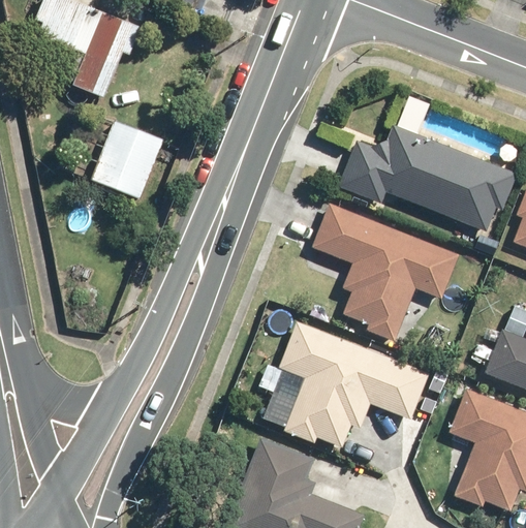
[(141,28),(65,0),(44,0),(36,21),(42,23),(37,35),(85,53),(72,86),(105,98),(123,52),(131,55),(141,28)]
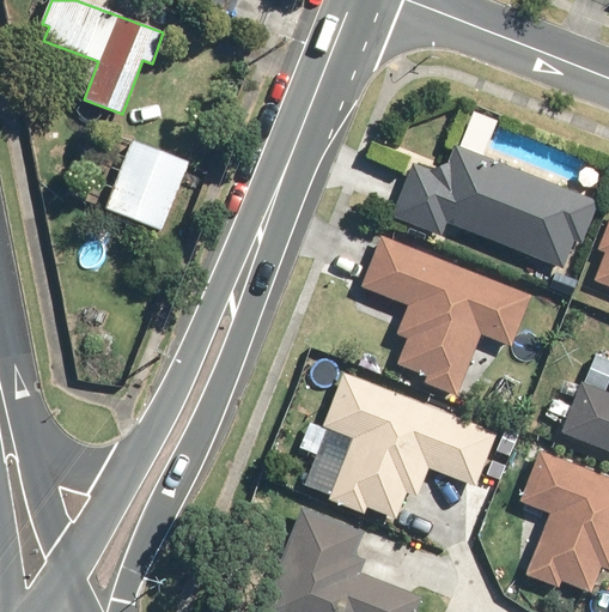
[(196,0),(230,14),(236,0),(196,0)]
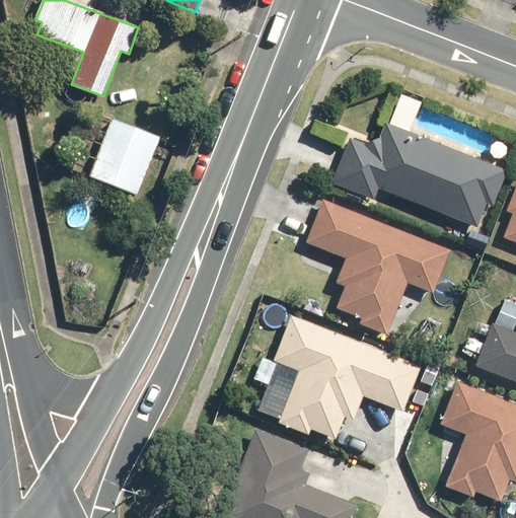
[(161,137),(113,118),(88,176),(137,196),(161,137)]
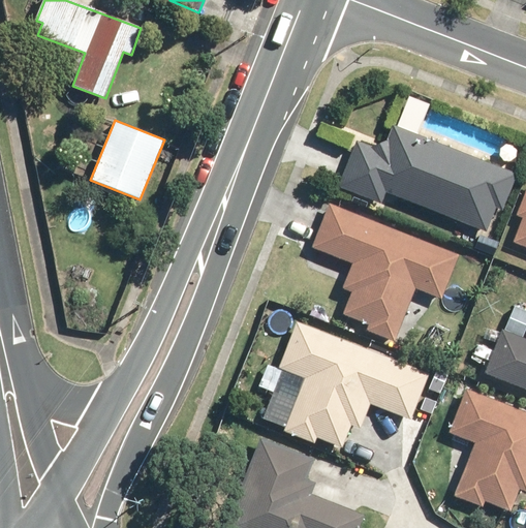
[(516,168),(395,120),(384,145),(358,133),(334,191),(380,210),(384,200),(400,207),(404,197),(457,219),(450,237),(470,246),(478,227),(484,229),(494,205),(499,207),(516,168)]
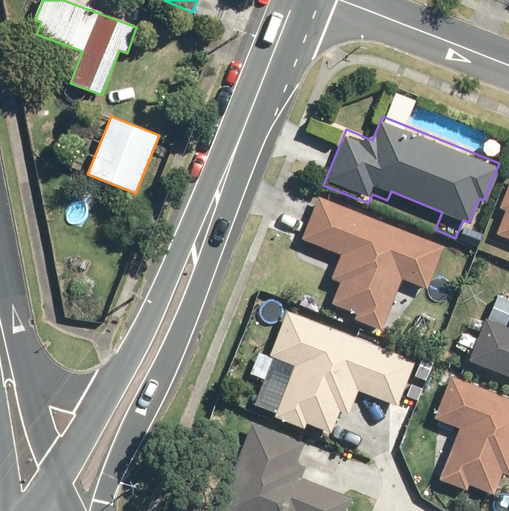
[(508,176),(498,203),(506,206),(494,235),(508,240),(508,176)]
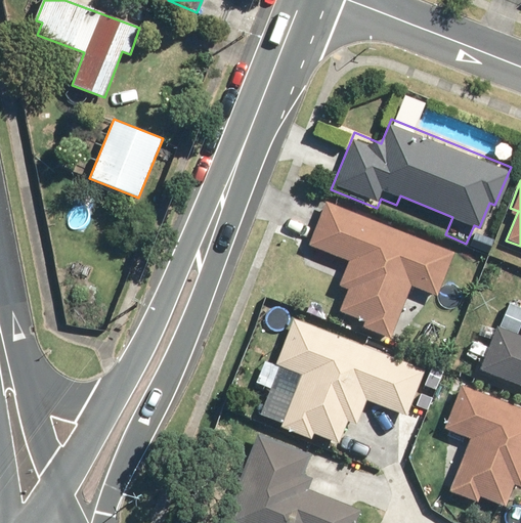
[(454,250),(324,200),(308,242),(349,258),(337,287),(345,290),(337,310),(364,321),(362,327),(389,338),(403,300),(424,309),(431,292),(437,295),(454,250)]
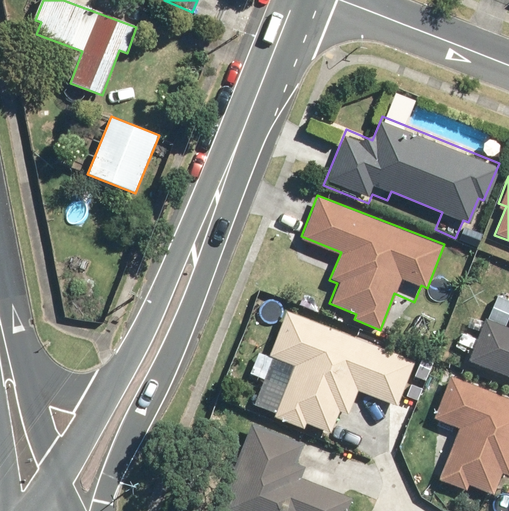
[(415,360),(285,309),(268,353),(271,355),(252,404),(275,413),(274,417),(304,429),(307,423),(329,432),(338,409),(348,413),(357,388),(398,404),(415,360)]
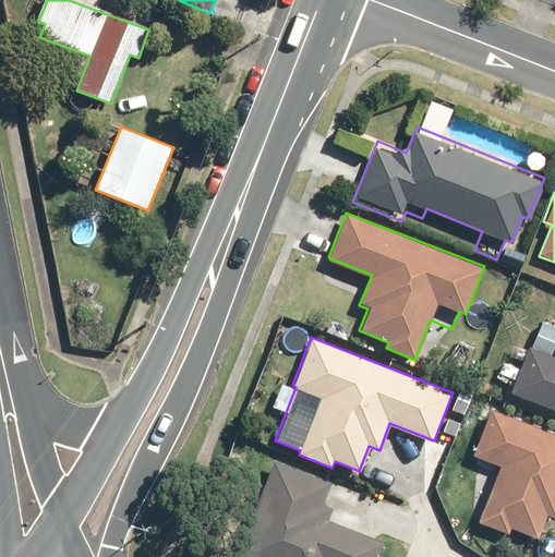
[(554,354),(530,344),(510,391),(554,410),(554,354)]
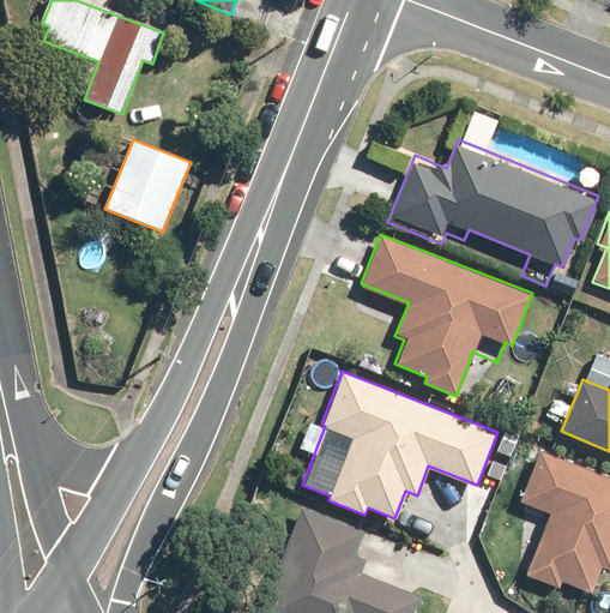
[(609,476),(541,450),(521,502),(550,512),(526,575),(557,587),(560,580),(590,592),(602,564),(609,566),(609,476)]
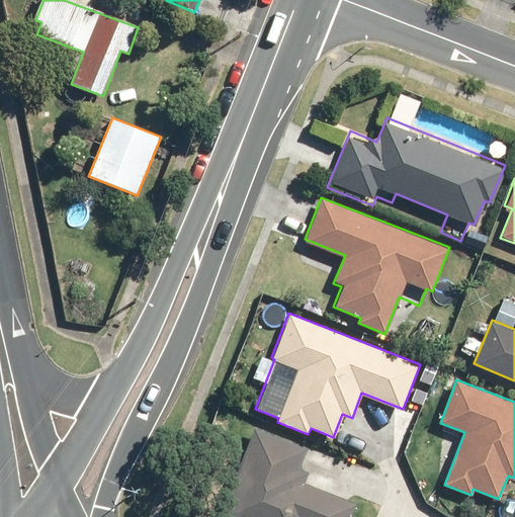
[(252,428),(219,516),(348,516),(354,504),(303,485),(309,466),(301,462),(306,447),(252,428)]
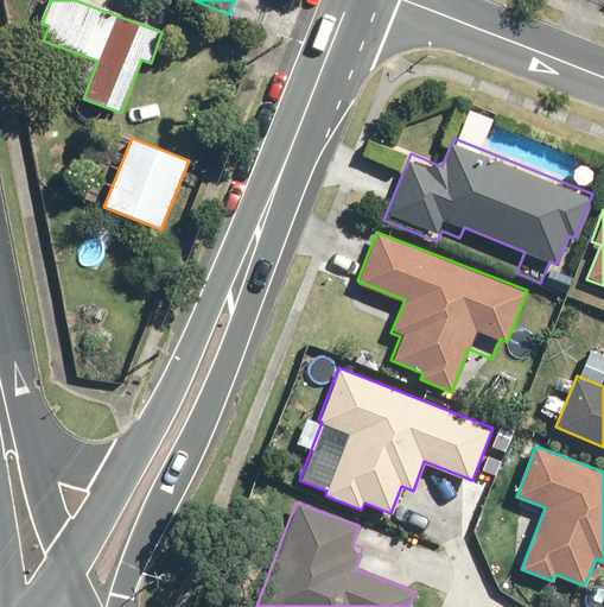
All buildings are outlined.
